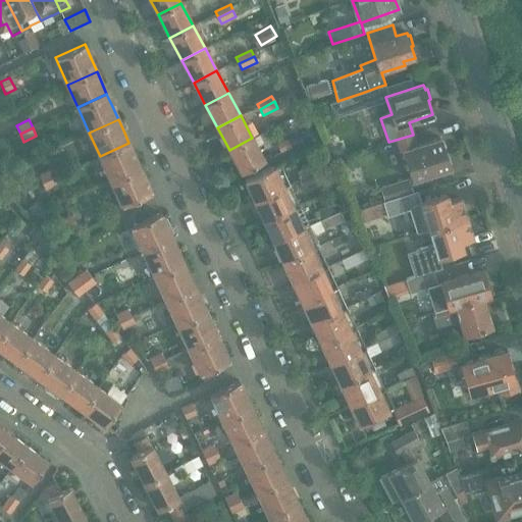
[(403,151),(412,179),(450,168),(448,163),(450,162),(447,153),(445,153),(440,139),(416,146),(413,135),(396,140),(400,152),(403,151)]
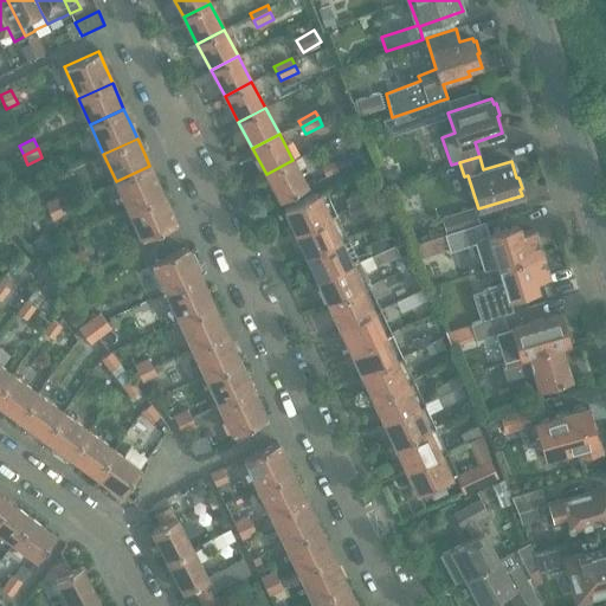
[(307,187),(292,160),(266,174),(279,201),(307,187)]
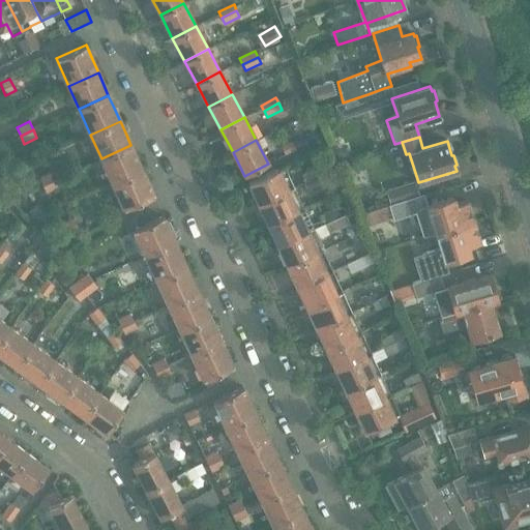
[(296,150),(292,142),(281,146),(285,155),(296,150)]
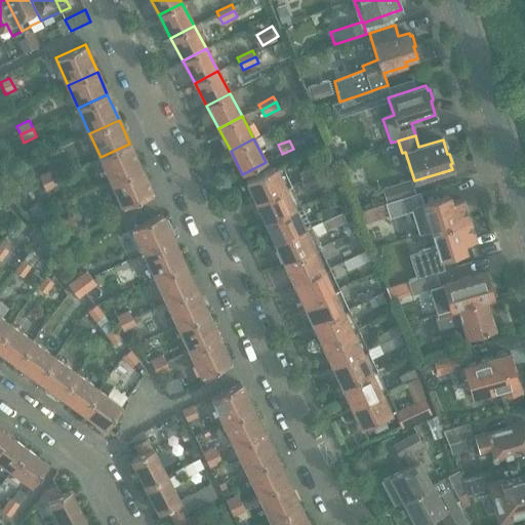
[(140,167),(134,155),(129,144),(101,157),(111,180),(140,167)]
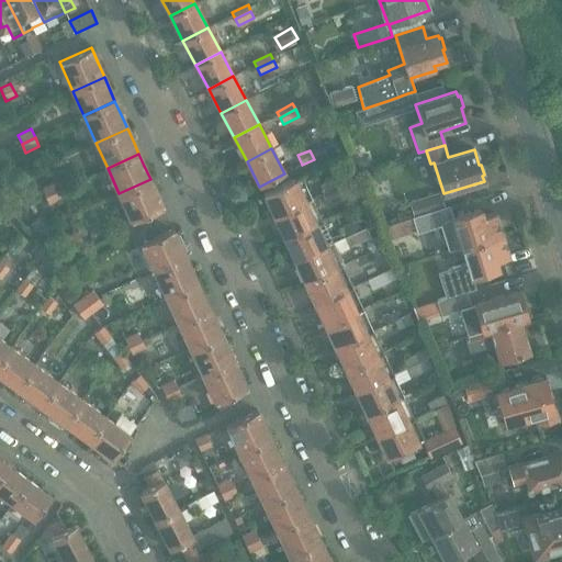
[(273,216),(311,199),(301,177),(263,194),(273,216)]
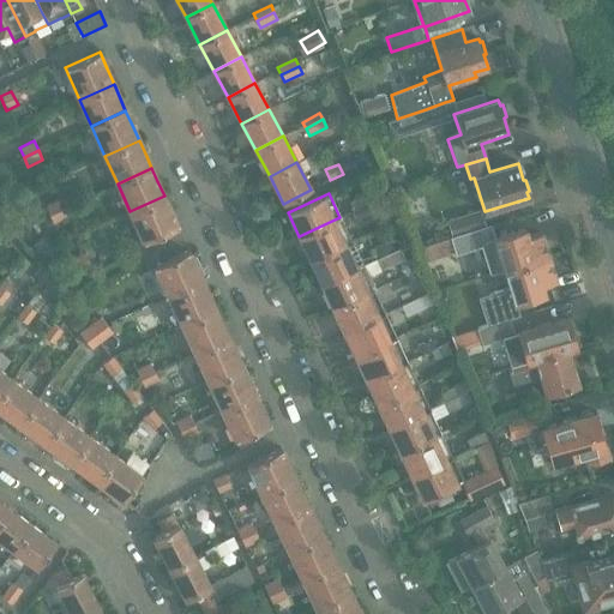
[(178,227),(169,209),(164,196),(130,211),(143,242),(178,227)]
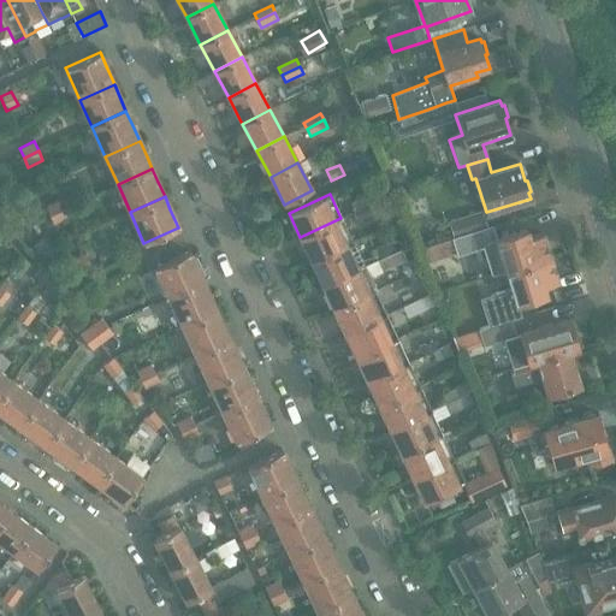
[(368,206),(363,196),(350,202),(355,212),(368,206)]
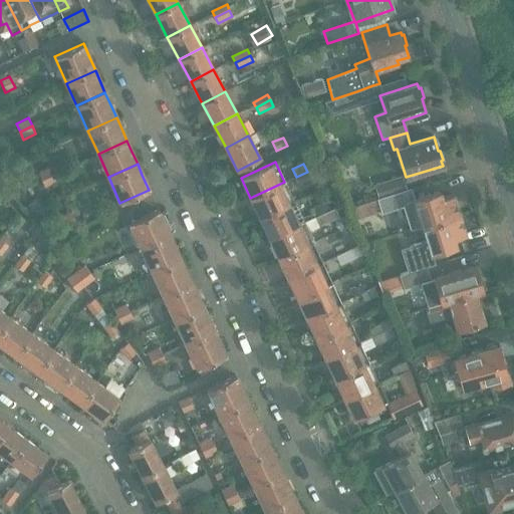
[(54,175),(50,166),(38,172),(41,180),(54,175)]
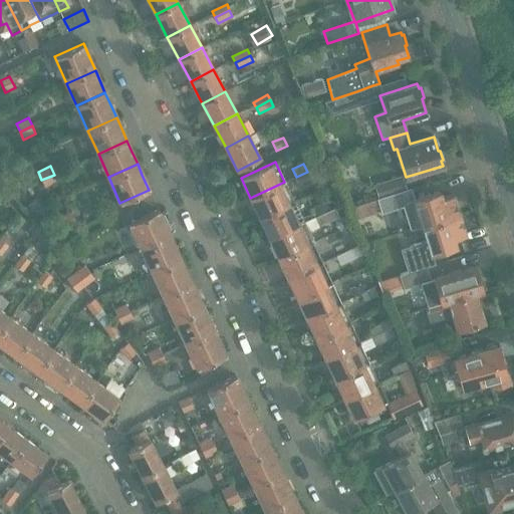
[(310,179),(307,172),(296,177),(299,185),(310,179)]
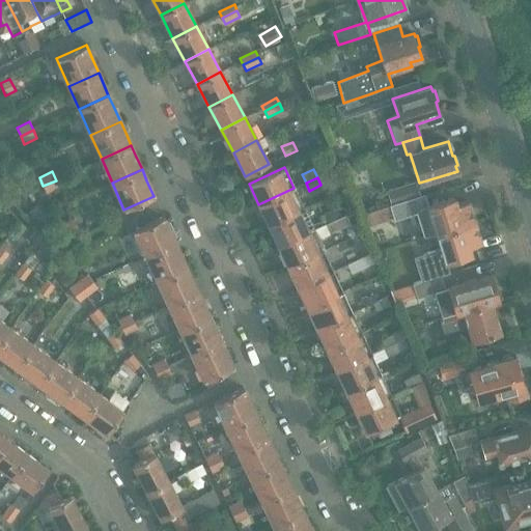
[(59,188),(56,180),(43,186),(47,194),(59,188)]
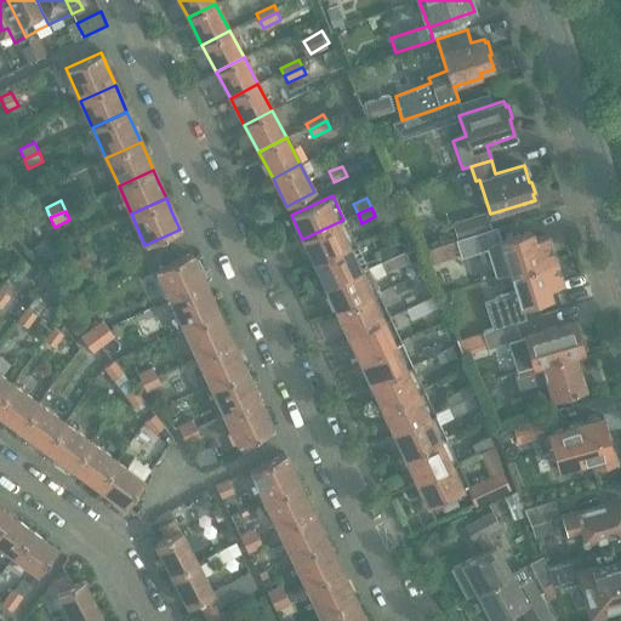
[(491,228),(486,214),(453,224),(457,240),(488,229),(491,228)]
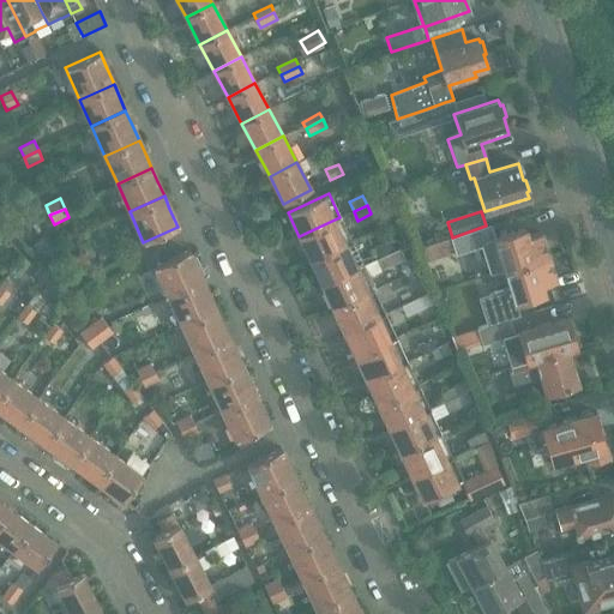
[(299,236),(309,258),(349,239),(339,217),(299,236)]
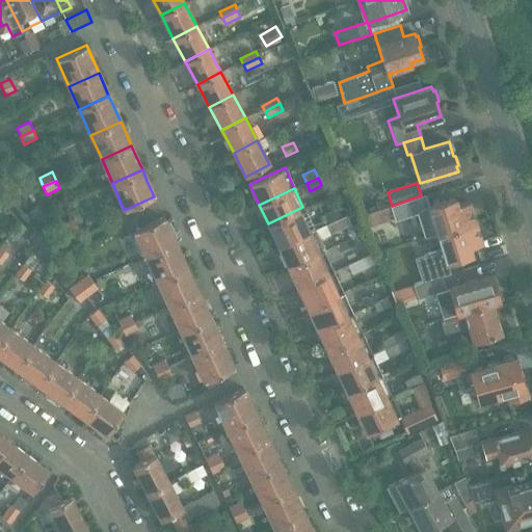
[(424,239),(436,235),(475,222),(469,203),(457,206),(455,198),(428,206),(429,209),(422,211),(418,196),(392,206),(390,206),(394,221),(417,214),(424,239)]
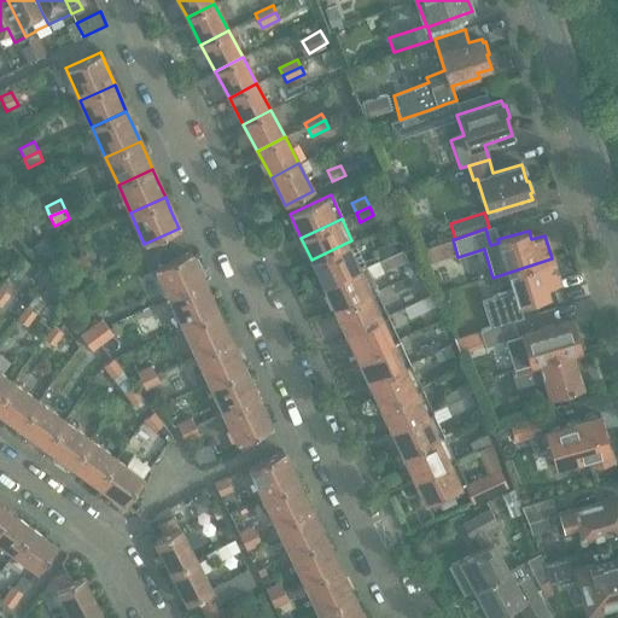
[(312,260),(324,286),(365,268),(351,240),(312,260)]
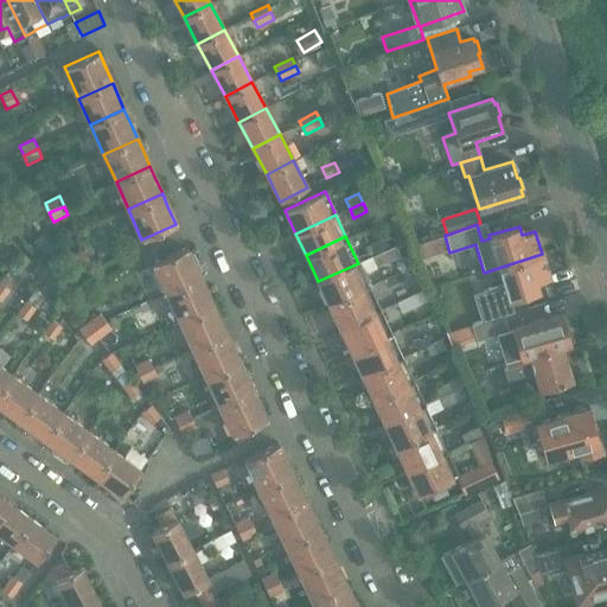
[(396,247),(372,256),(377,268),(400,256),(396,247)]
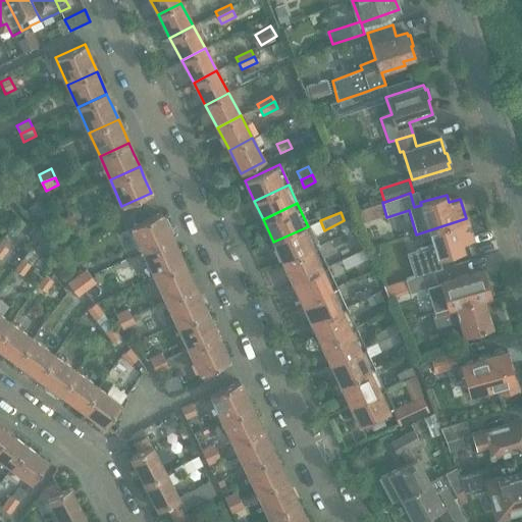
[(171,239),(166,228),(160,214),(131,227),(143,252),(171,239)]
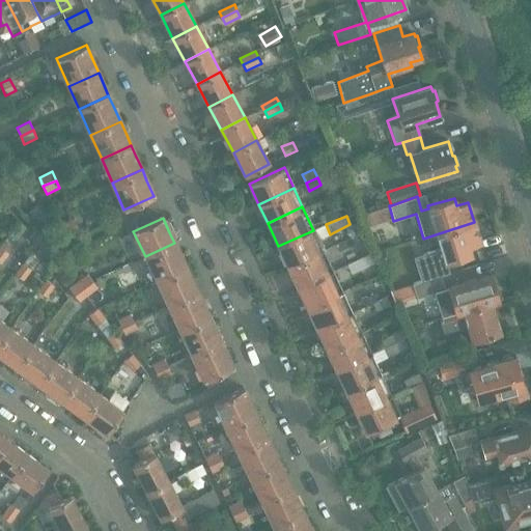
[(78,230),(74,219),(62,223),(67,235),(78,230)]
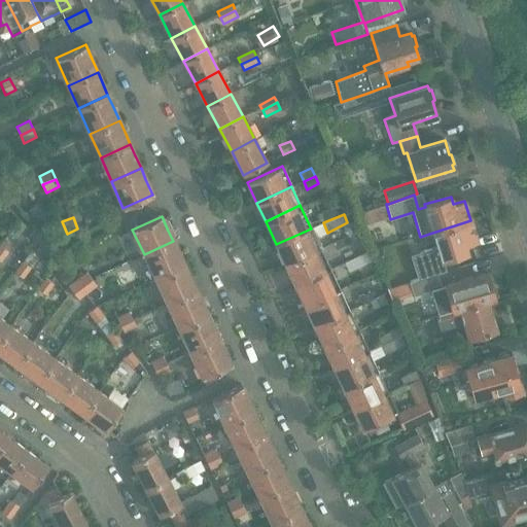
[(418,280),(435,275),(441,273),(436,259),(441,257),(441,259),(467,251),(465,244),(477,241),(470,220),(432,233),(437,248),(423,253),(425,261),(414,266),(418,280)]
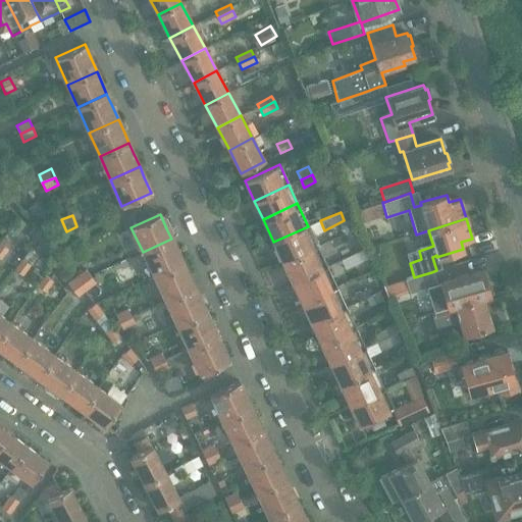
[(273,242),(282,262),(317,246),(312,236),(324,230),(320,220),(308,226),(273,242)]
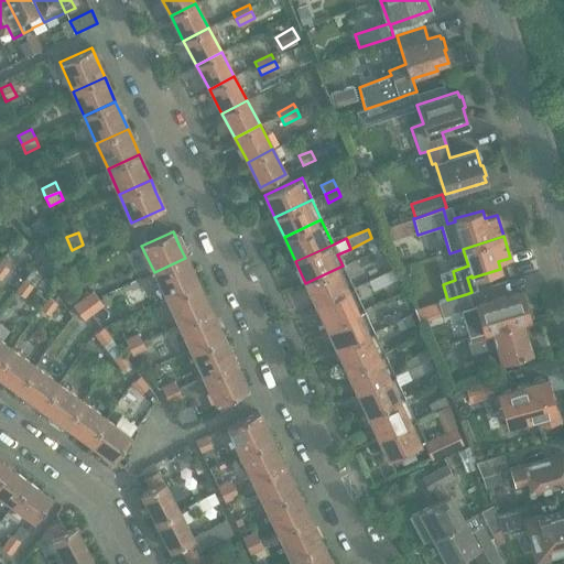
[(197,283),(191,269),(185,258),(154,272),(166,299),(197,283)]
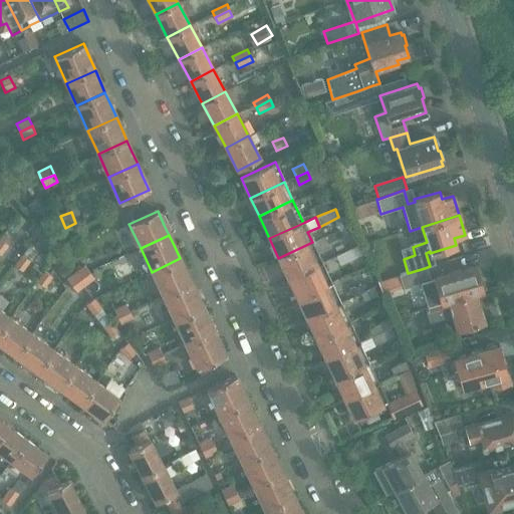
[(0,255),(1,256),(8,245),(1,240),(0,240),(0,255)]
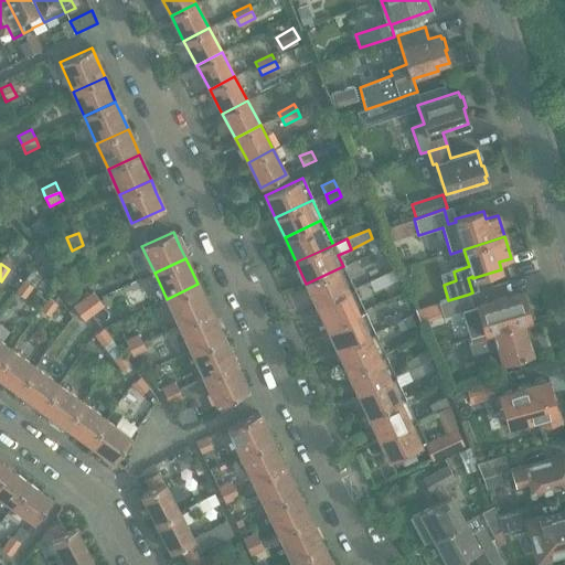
[(306,284),(317,306),(353,288),(343,266),(306,284)]
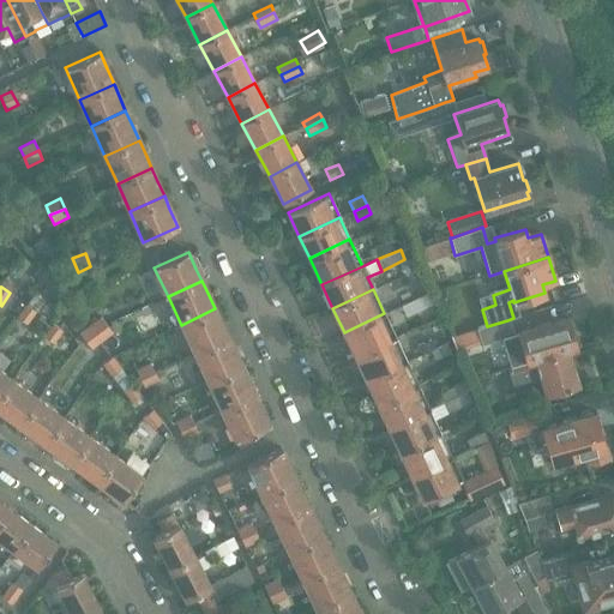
[(28,325),(44,301),(34,293),(17,317),(28,325)]
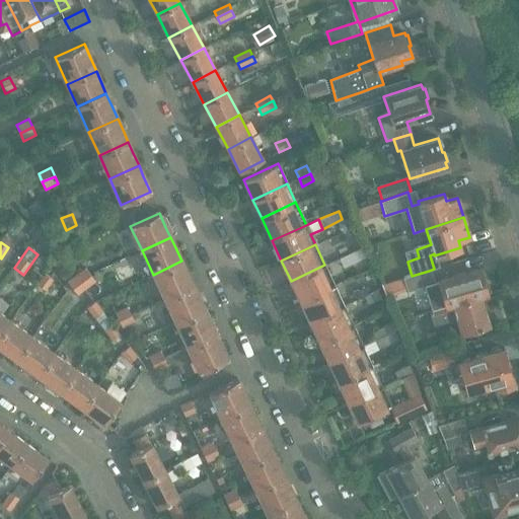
[(340,268),(358,260),(364,272),(371,270),(367,262),(366,262),(364,256),(365,255),(361,247),(353,251),(336,260),(340,268)]
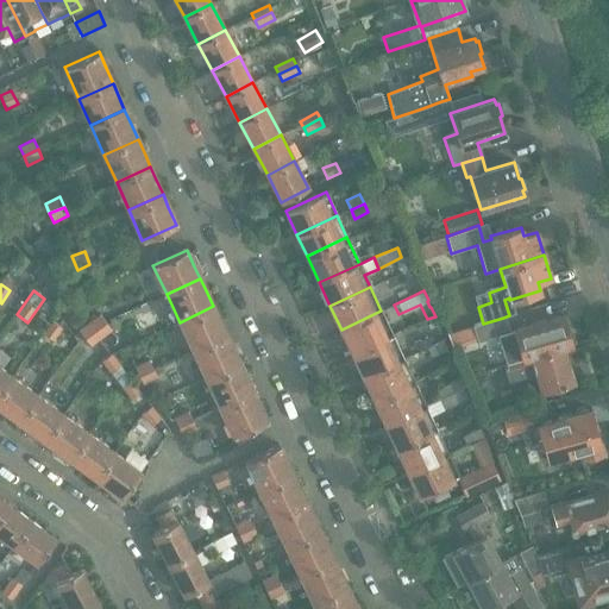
[(226,334),(221,324),(213,306),(180,322),(193,351),(226,334)]
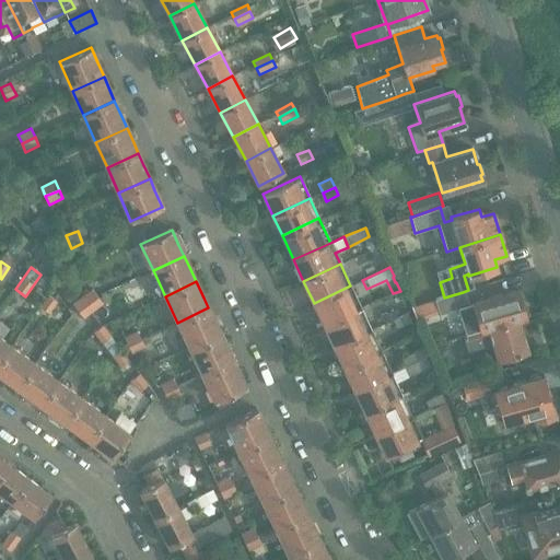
[(361,308),(350,286),(314,303),(324,326),(361,308)]
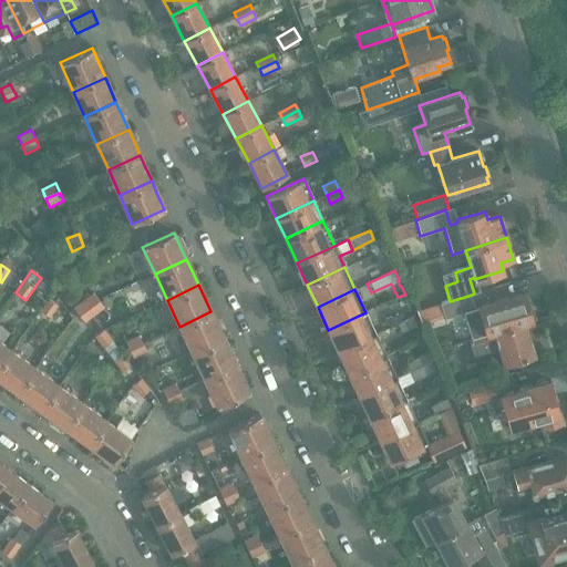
[(78,313),(98,299),(93,292),(73,308),(78,313)]
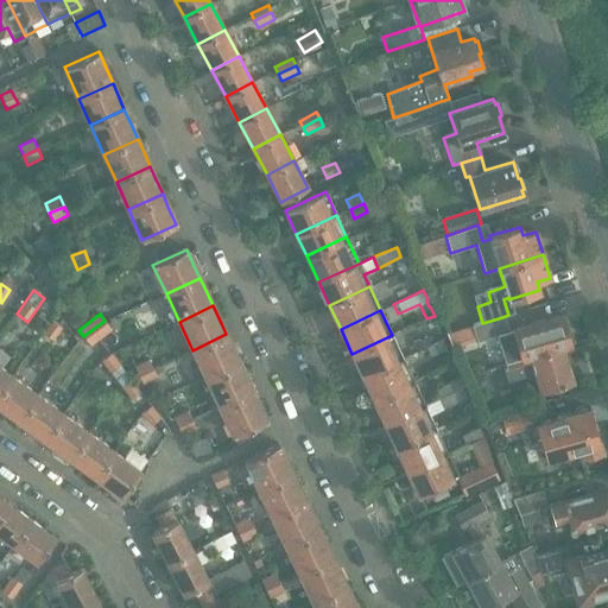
[(521,361),(563,348),(571,346),(562,315),(512,329),(521,361)]
